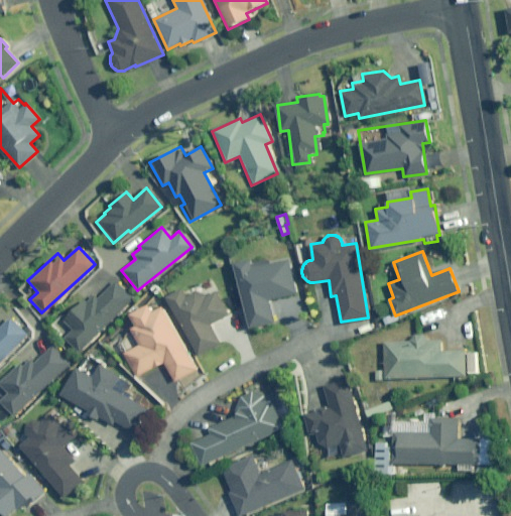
[(274,324),(269,299),(294,293),(287,260),(253,267),(252,259),(235,263),(249,329),(274,324)]
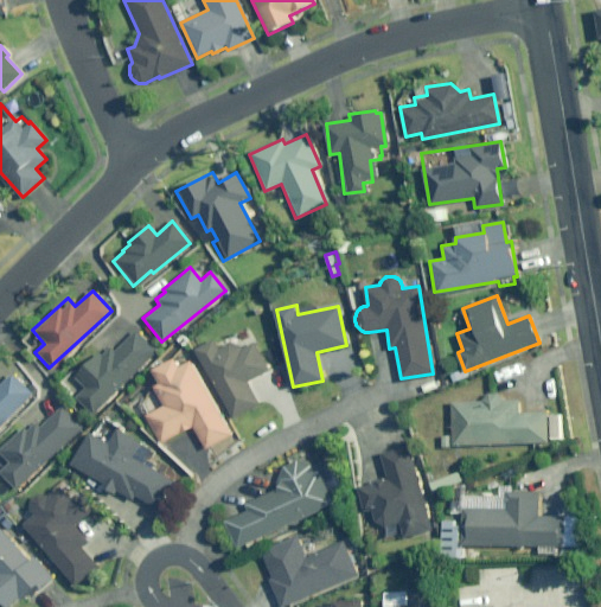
[(83,388),(74,397),(89,413),(153,352),(133,331),(113,351),(107,345),(72,377),(83,388)]
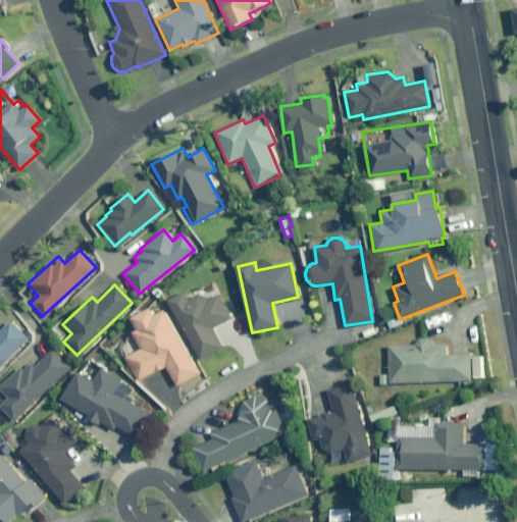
[(222,348),(212,328),(230,319),(218,296),(207,301),(207,300),(206,300),(206,299),(205,299),(205,298),(204,298),(203,297),(202,297),(202,296),(201,296),(200,296),(199,296),(198,296),(197,296),(196,296),(195,296),(194,296),(193,296),(192,297),(191,297),(190,298),(189,298),(189,299),(188,299),(188,300),(184,292),(168,300),(200,360),(222,348)]
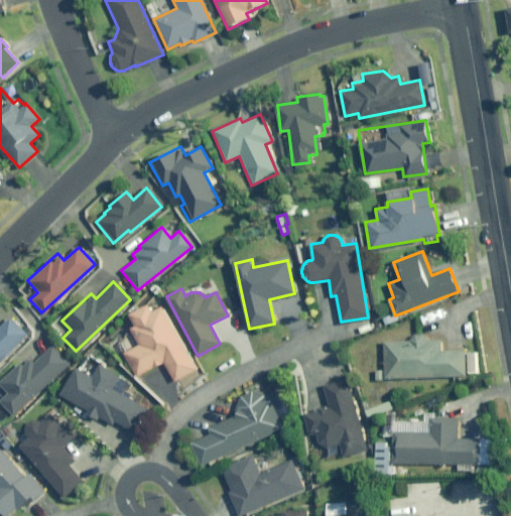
[(195,369),(161,306),(152,311),(148,305),(131,314),(137,326),(131,329),(140,345),(125,353),(137,376),(163,362),(173,380),(195,369)]
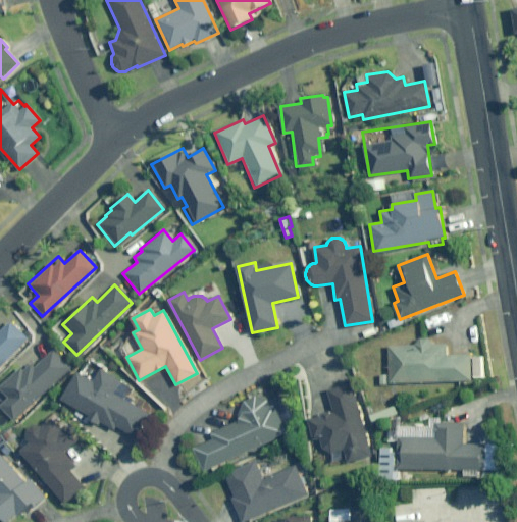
[(0,364),(26,337),(8,321),(0,330),(0,364)]
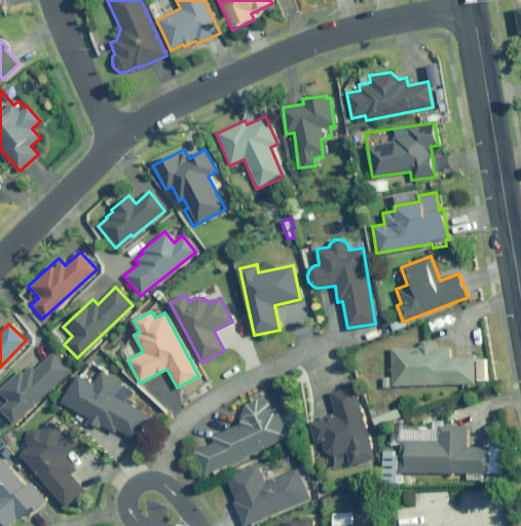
[(380,377),(381,387),(392,387),(392,384),(474,384),(474,358),(448,358),(448,347),(435,347),(435,346),(434,345),(434,344),(433,343),(432,342),(432,341),(431,341),(430,340),(429,340),(428,340),(426,340),(425,340),(424,340),(423,340),(422,341),(421,341),(420,342),(419,343),(419,344),(418,345),(418,346),(418,347),(391,347),(391,377),(380,377)]
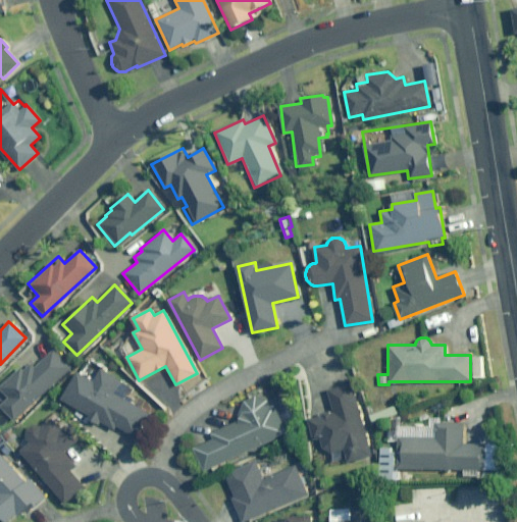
[(482,357),(473,357),(473,377),(481,377),(482,357)]
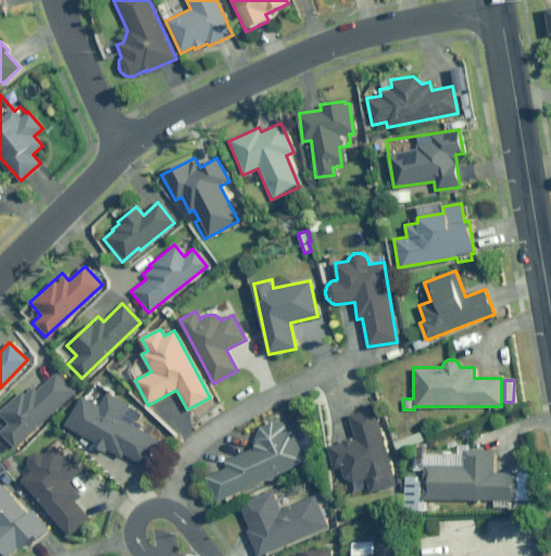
[(72,392),(62,381),(58,386),(52,381),(47,386),(44,382),(35,391),(17,393),(0,409),(0,418),(7,425),(0,430),(0,437),(13,449),(72,392)]
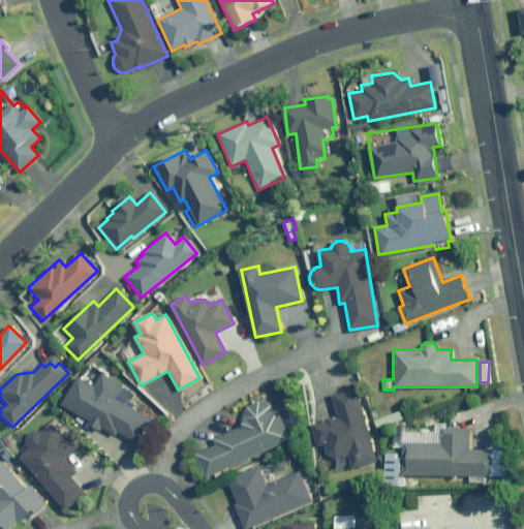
[(94,386),(79,377),(63,404),(91,421),(89,424),(99,430),(101,427),(115,434),(117,431),(134,441),(148,418),(115,399),(122,385),(102,373),(94,386)]
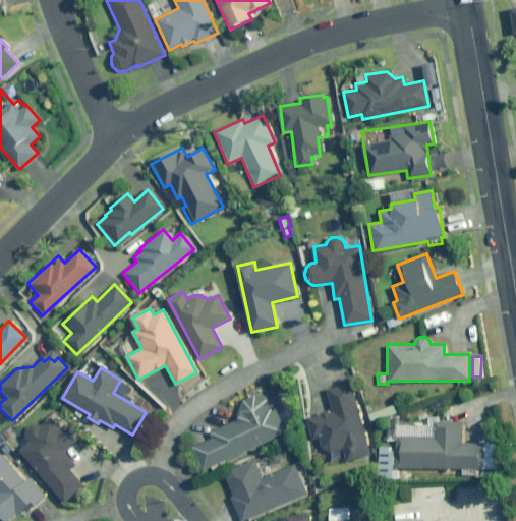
[(333,410),(306,418),(312,440),(318,438),(322,454),(342,448),(346,460),(371,453),(350,383),(327,390),(333,410)]
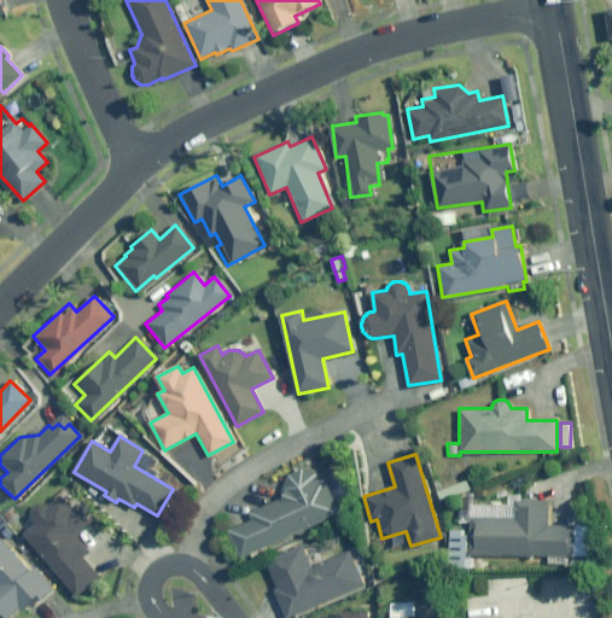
[(334,508),(342,505),(331,483),(324,487),(320,481),(316,482),(312,473),(298,468),(286,476),(278,497),(248,512),(251,520),(228,531),(242,559),(337,513),(334,508)]
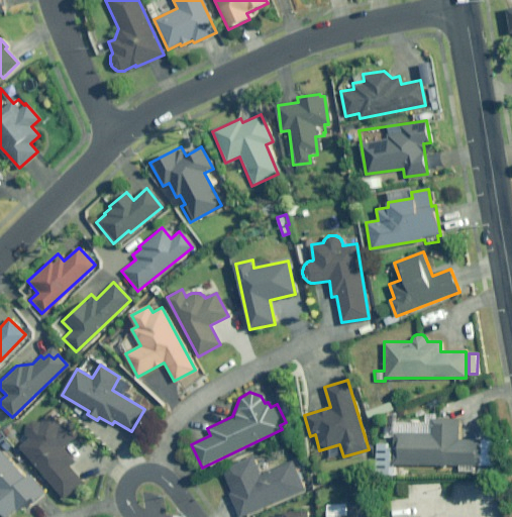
[(43,422),(34,420),(26,427),(26,439),(19,445),(63,499),(83,484),(69,466),(75,460),(64,447),(72,440),(67,434),(69,432),(61,423),(60,424),(52,415),(43,422)]
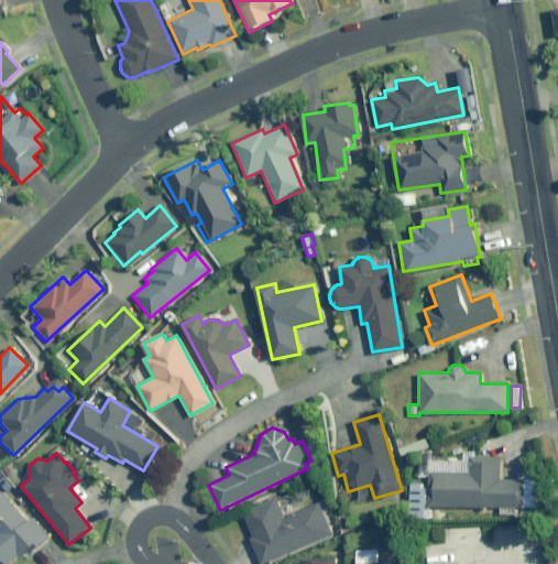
[(469,473),(428,472),(428,506),(526,508),(526,479),(500,479),(500,457),(470,457),(469,473)]
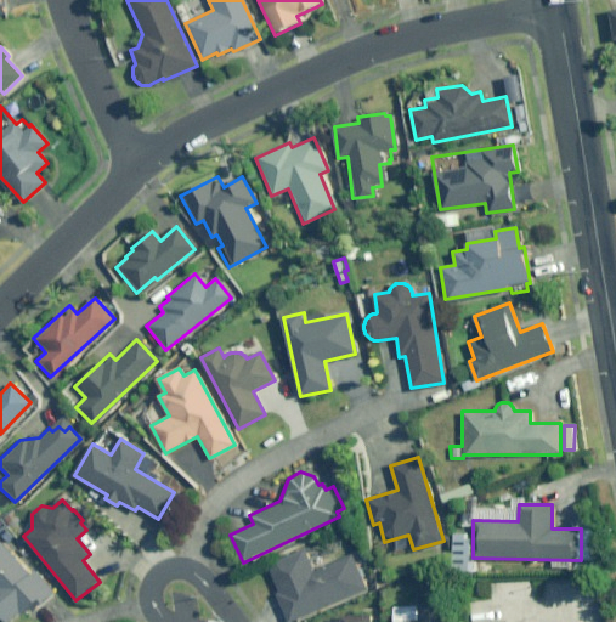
[(0,616),(4,621),(5,621),(17,612),(21,615),(40,599),(43,603),(54,593),(33,570),(29,574),(0,541),(0,616)]
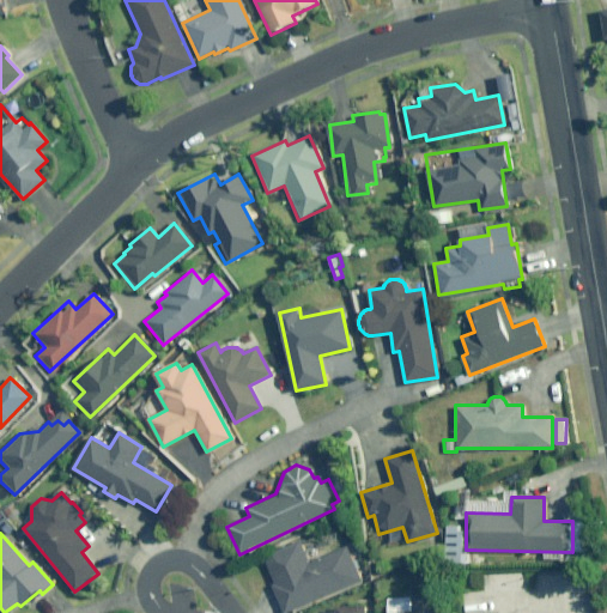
[(283,612),(289,612),(359,580),(343,546),(307,563),(296,540),(269,553),(266,568),(273,583),(271,584),(283,612)]
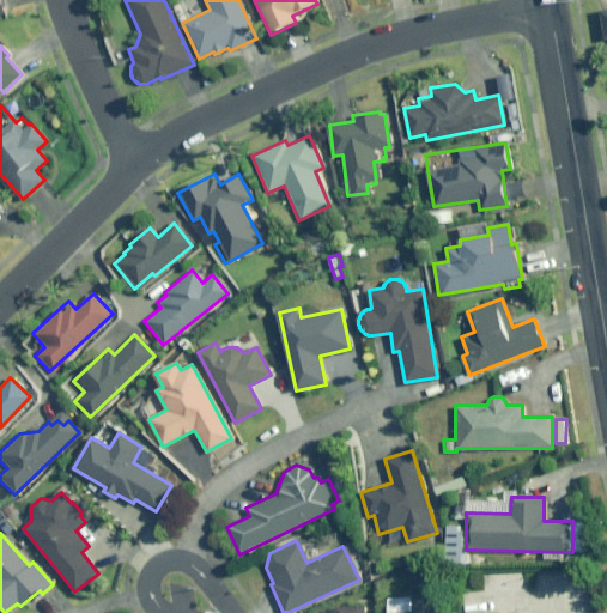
[(438,612),(438,595),(386,600),(386,612),(438,612)]
